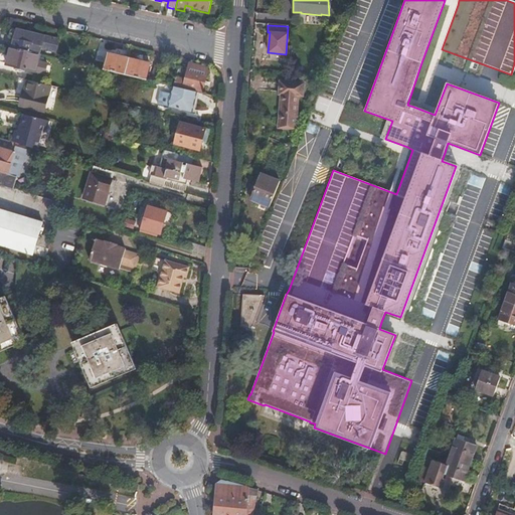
[(13,48),(40,54),(41,48),(56,51),(59,40),(14,29),(11,31),(10,36),(12,39),(15,40),(13,48)]
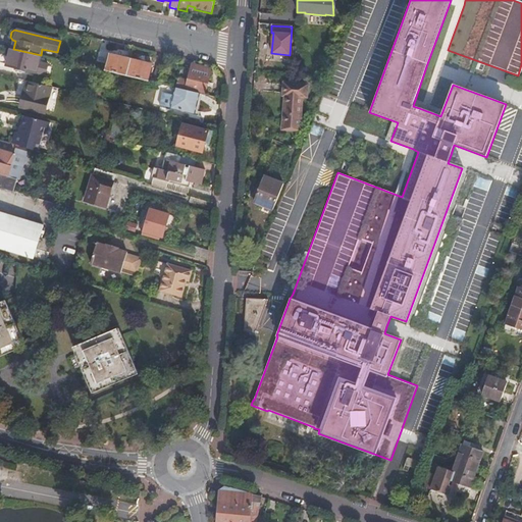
[(13,49),(11,48),(7,66),(46,76),(49,66),(39,63),(41,55),(13,49)]
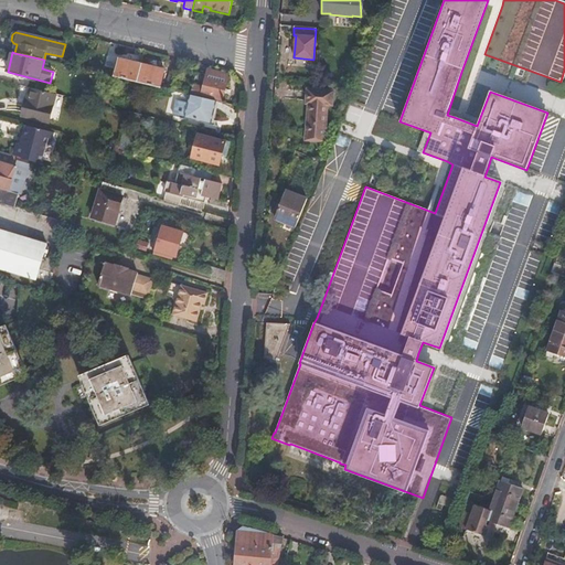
[(119,60),(115,77),(121,78),(137,83),(141,65),(119,60)]
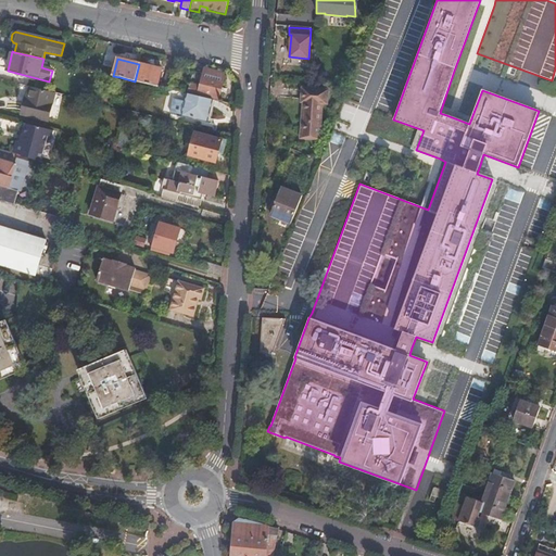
[(162,70),(139,64),(135,81),(158,87),(162,70)]
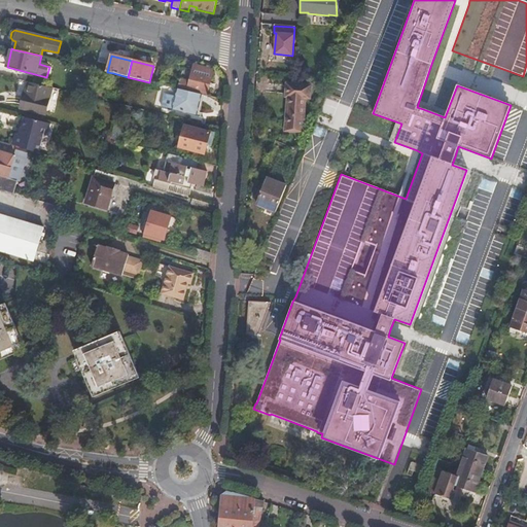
[(182,68),(177,89),(201,95),(201,93),(209,95),(214,70),(195,66),(194,71),(182,68)]
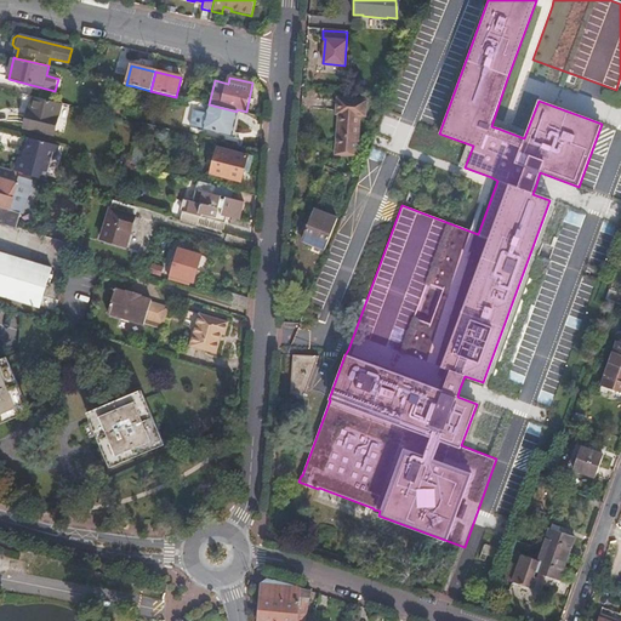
[(63,103),(34,96),(26,129),(55,136),(63,103)]
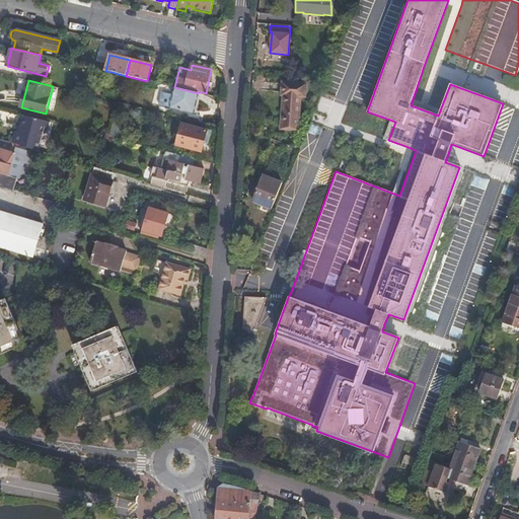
[(285,97),(283,127),(297,128),(299,98),(305,99),(306,86),(283,84),(282,97),(285,97)]
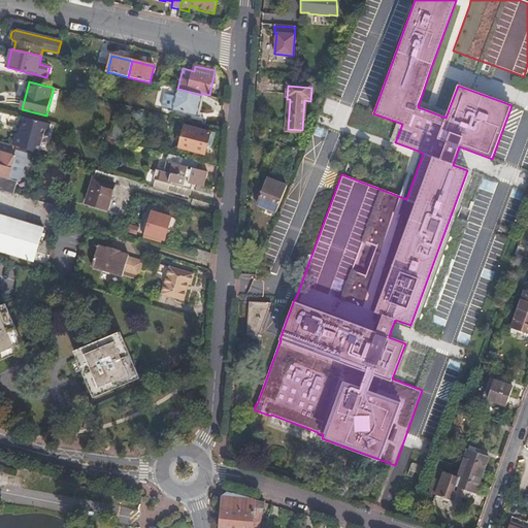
[(201,95),(177,89),(172,109),(196,116),(201,95)]
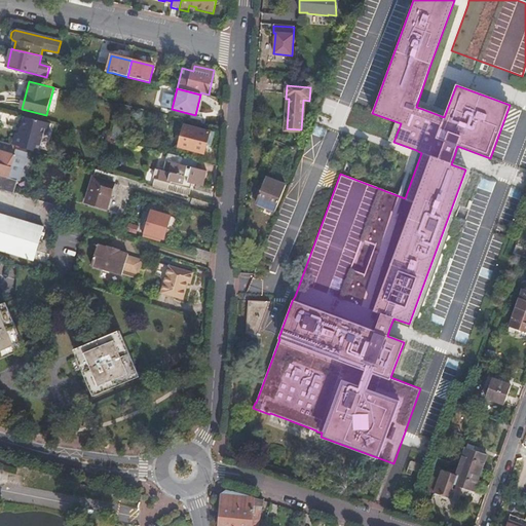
[(1,113),(0,119),(0,120),(13,122),(13,115),(1,113)]
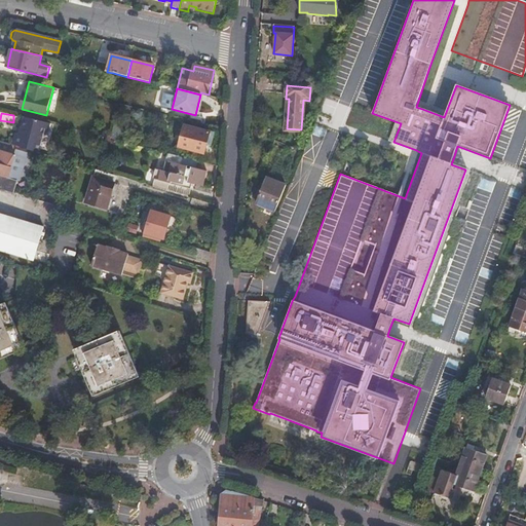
[(50,123),(26,117),(22,134),(16,133),(13,145),(19,146),(38,151),(42,135),(47,136),(50,123)]
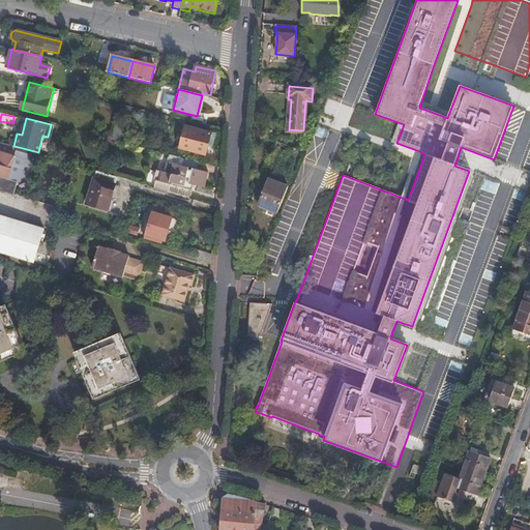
[(181,149),(206,155),(212,133),(187,126),(181,149)]
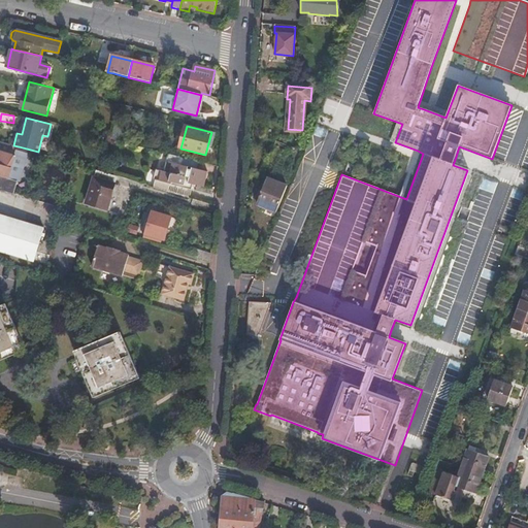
[(0,190),(14,195),(18,182),(20,182),(28,153),(18,150),(19,146),(13,145),(0,140),(0,190)]
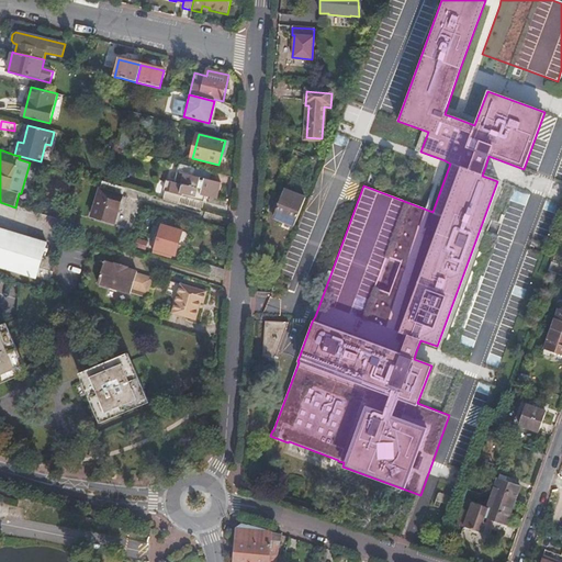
[(194,168),(178,164),(173,181),(167,180),(163,198),(178,202),(181,194),(203,201),(204,195),(215,199),(220,183),(208,180),(193,176),(194,168)]
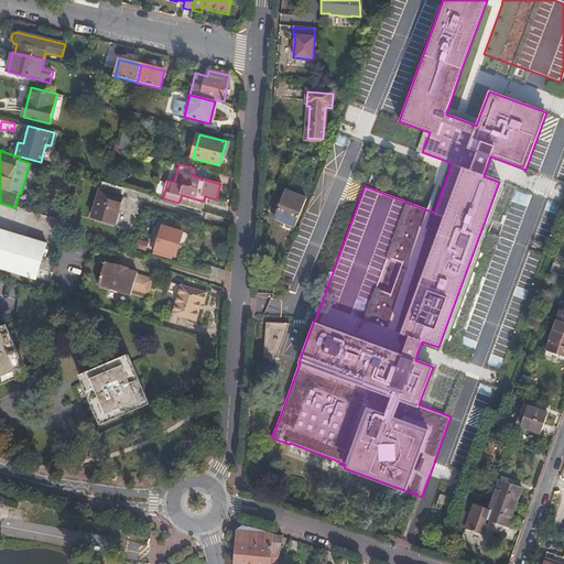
[(210,173),(195,169),(194,176),(208,181),(210,173)]
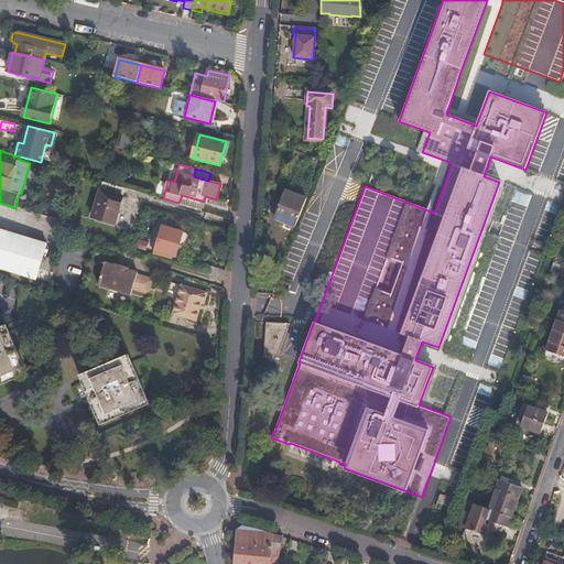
[(126,187),(105,182),(104,181),(93,218),(115,225),(126,187)]
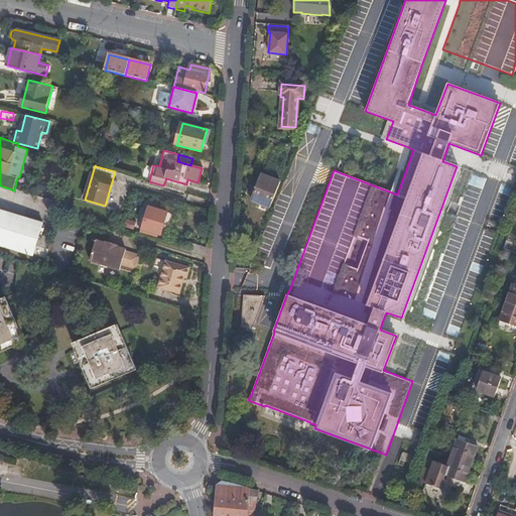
[(270,209),(280,183),(263,175),(252,202),(270,209)]
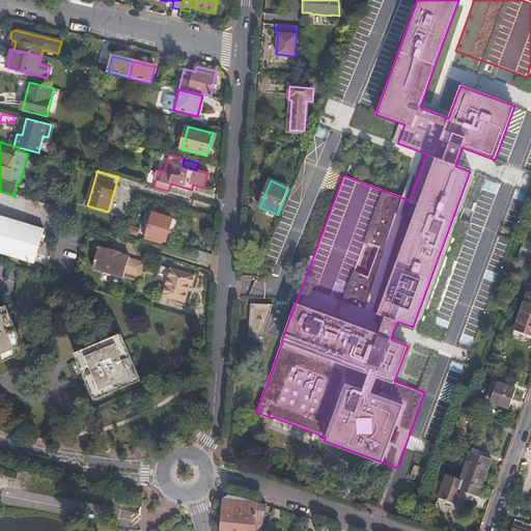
[(146,236),(166,243),(173,220),(152,214),(146,236)]
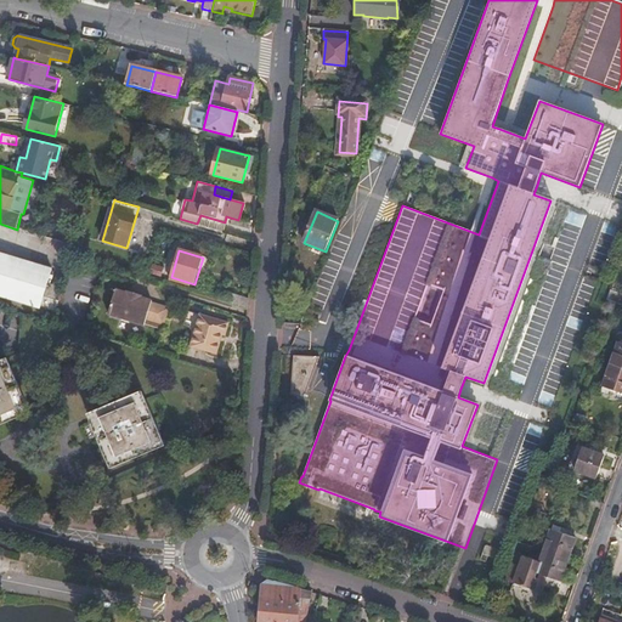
[(0,294),(40,307),(51,271),(0,254),(0,294)]
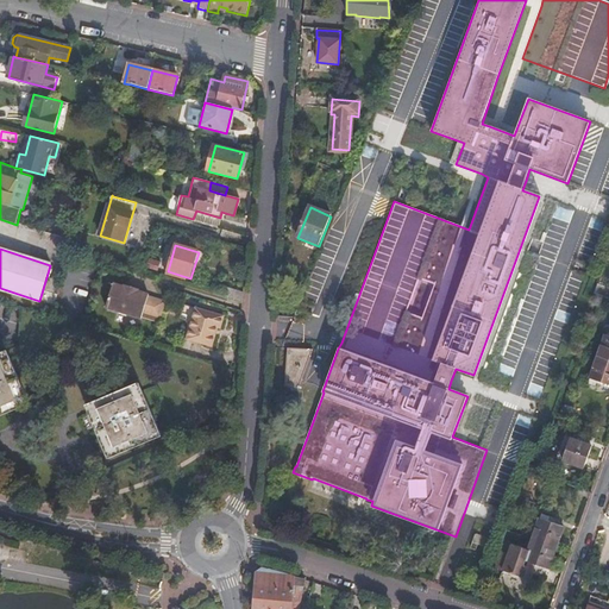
[(142,319),(144,314),(149,296),(149,295),(114,284),(106,308),(142,319)]
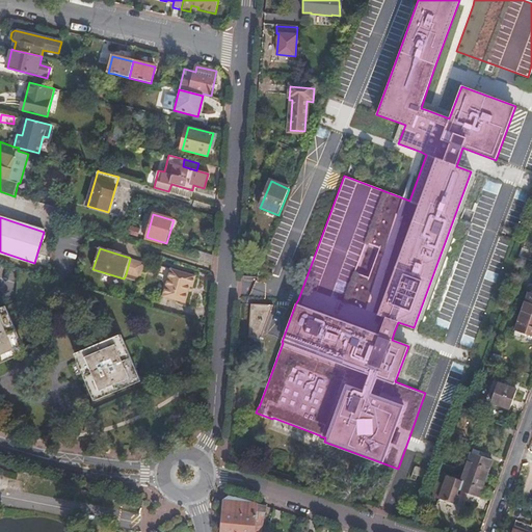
[(531,261),(531,253),(522,248),(519,257),(529,261),(531,261)]
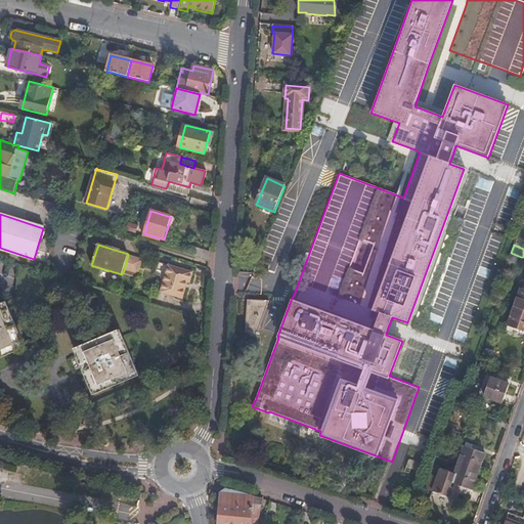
[(195,248),(193,256),(208,260),(209,261),(210,252),(195,248)]
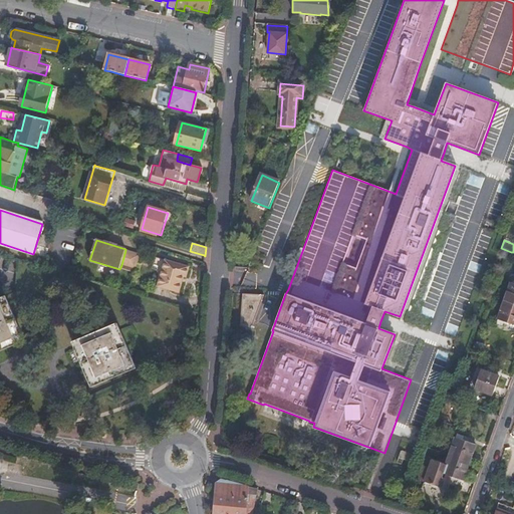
[(121,265),(136,269),(141,255),(125,250),(121,265)]
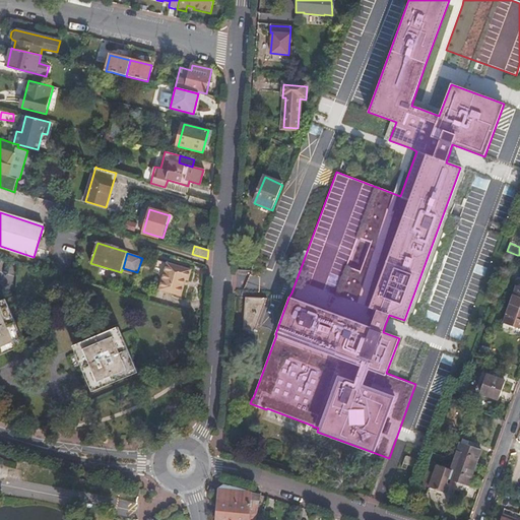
[(188,280),(191,269),(167,262),(164,274),(158,289),(181,296),(186,279),(188,280)]
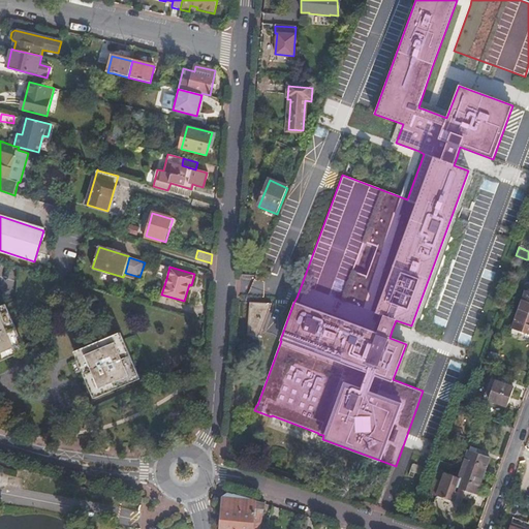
[(520,310),(528,313),(528,291),(527,290),(520,310)]
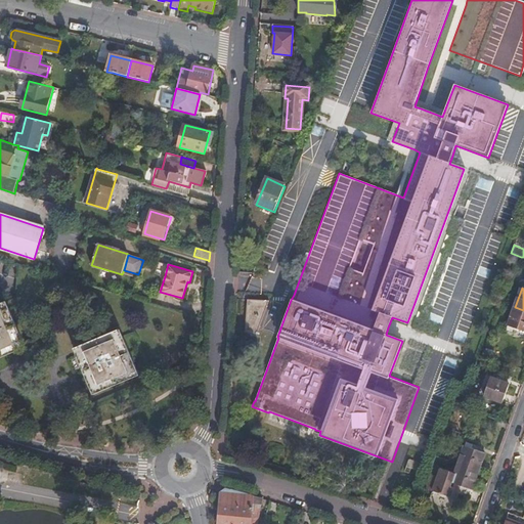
[(245,333),(257,336),(269,301),(248,300),(245,333)]
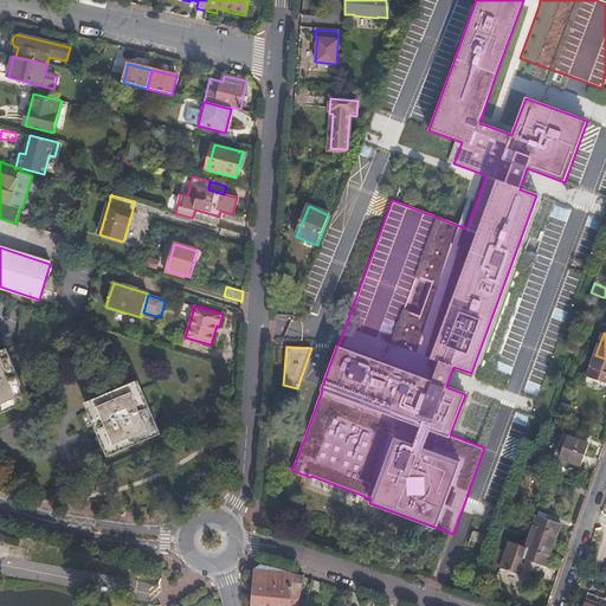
[(605,382),(605,359),(595,355),(587,376),(605,382)]
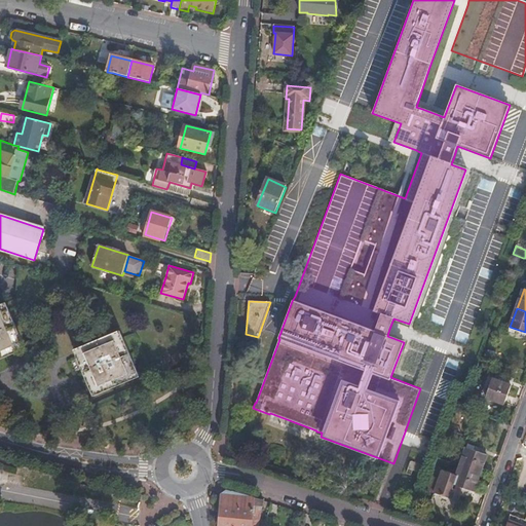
[(0,314),(0,350),(7,348),(9,353),(21,349),(19,343),(20,343),(6,312),(0,314)]
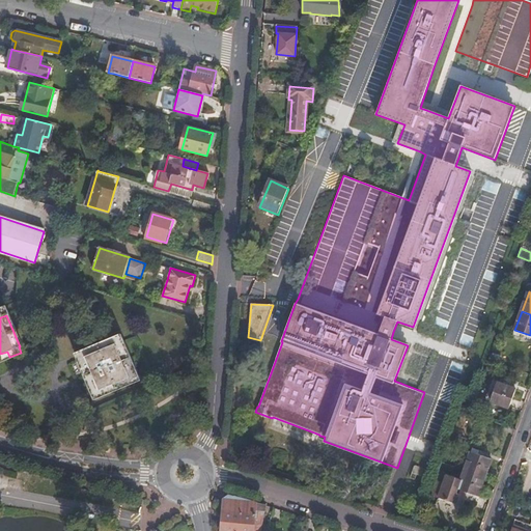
[(79,358),(92,389),(133,373),(119,342),(92,353),(90,347),(78,352),(80,357),(79,358)]
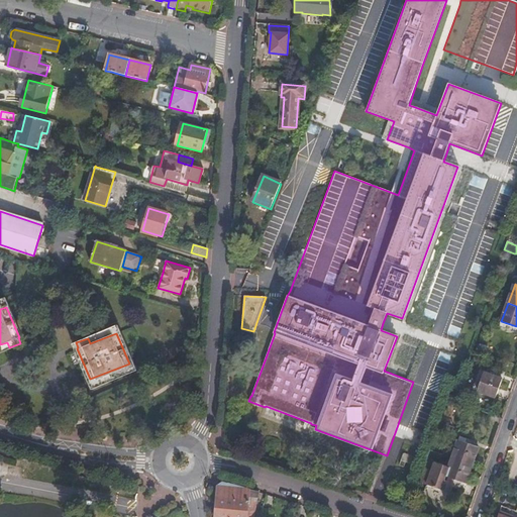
[(481,344),(478,352),(484,354),(487,346),(481,344)]
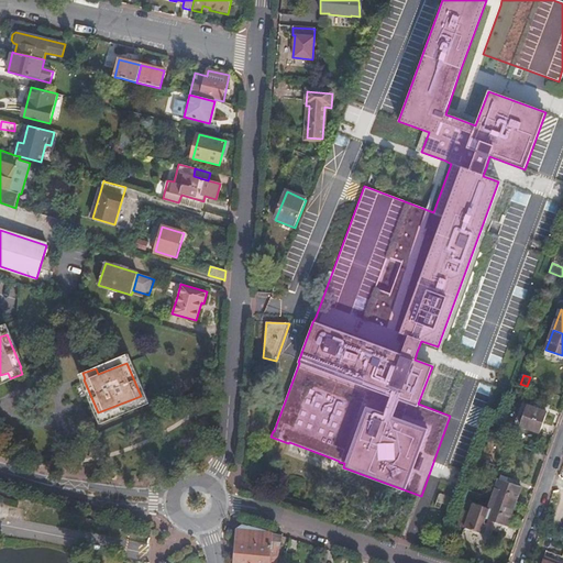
[(518,426),(540,432),(547,412),(526,405),(518,426)]
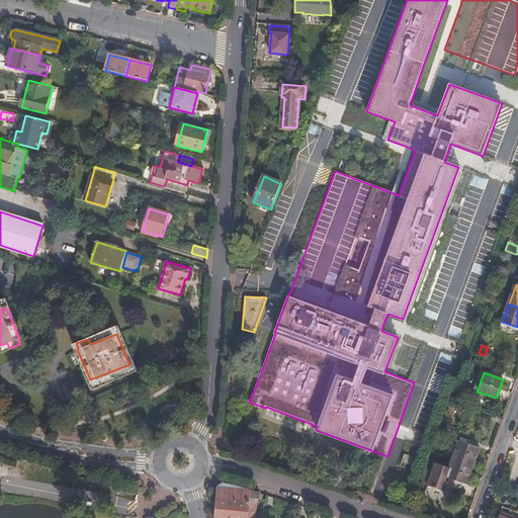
[(453,458),(472,465),(479,447),(459,440),(453,458)]
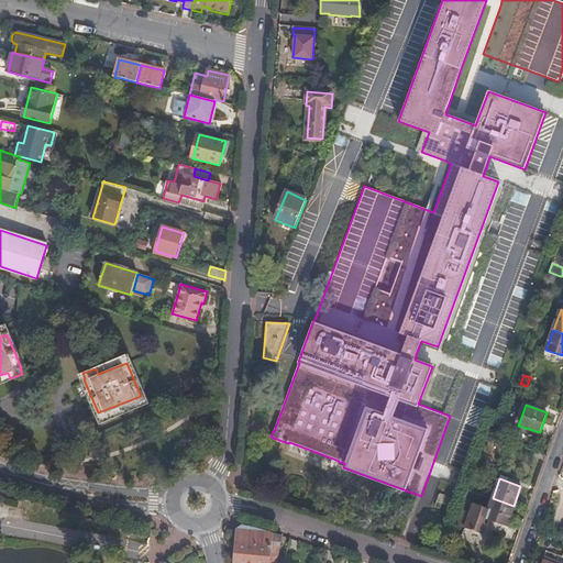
[(441,503),(448,505),(451,497),(438,493),(435,500),(433,506),(440,508),(441,503)]
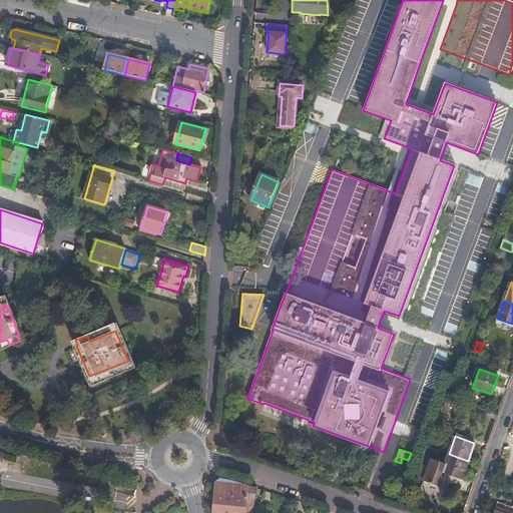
[(461,479),(468,461),(449,454),(442,472),(429,468),(424,480),(442,487),(447,474),(461,479)]
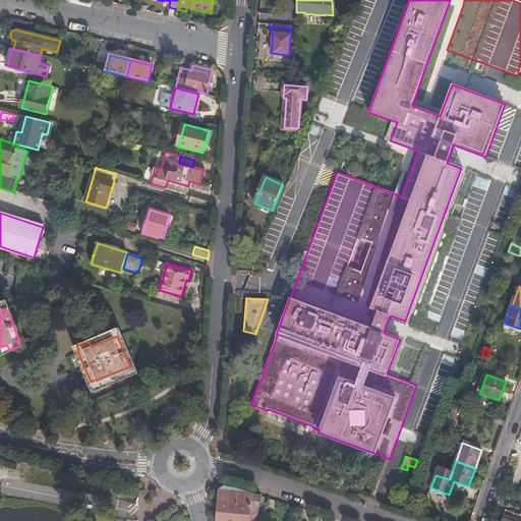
[(254,520),(261,496),(252,494),(242,490),(225,485),(219,490),(216,520),(254,520)]
